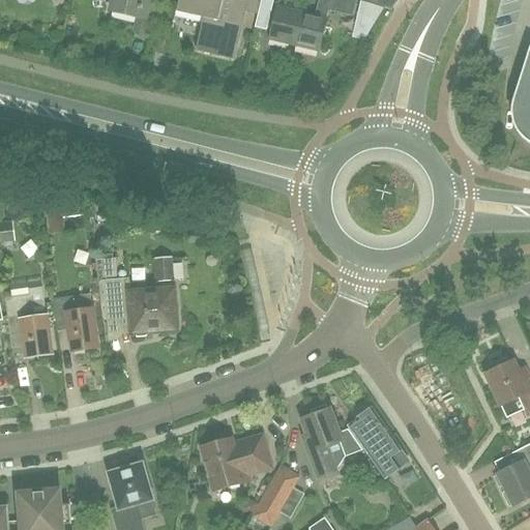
[(114,0),(112,11),(137,18),(133,33),(139,35),(139,38),(149,40),(150,37),(154,22),(152,21),(157,0),(114,0)]
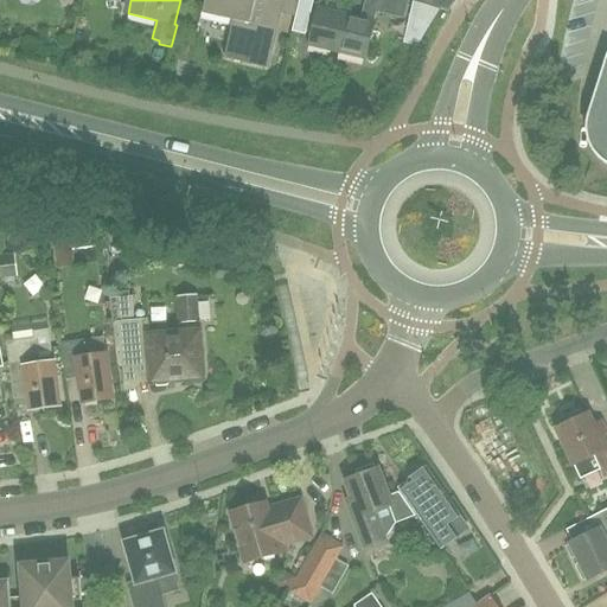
[(273,50),(281,14),(293,17),(296,0),(206,0),(204,13),(234,20),(230,40),(225,61),(268,69),(273,50)]
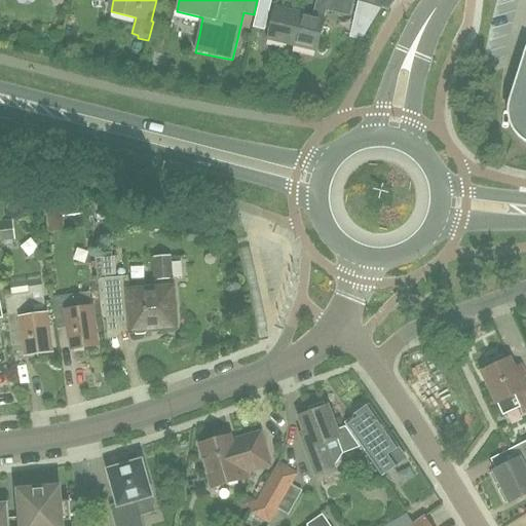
[(353,2),(345,0),(343,0),(316,0),(316,1),(312,17),(274,8),(267,40),(316,51),(326,11),(349,16),(353,2)]
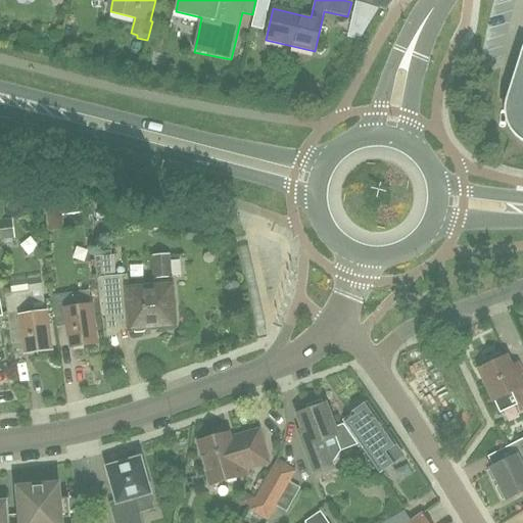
[(375,0),(372,7),(379,9),(385,11),(393,0),(375,0)]
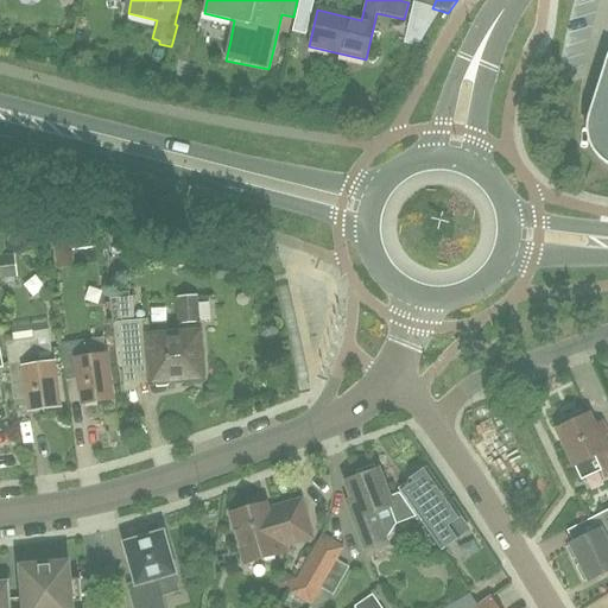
[(607,55),(602,74),(588,118),(587,125),(587,131),(588,138),(589,144),(594,152),(600,159),(607,165),(607,55)]
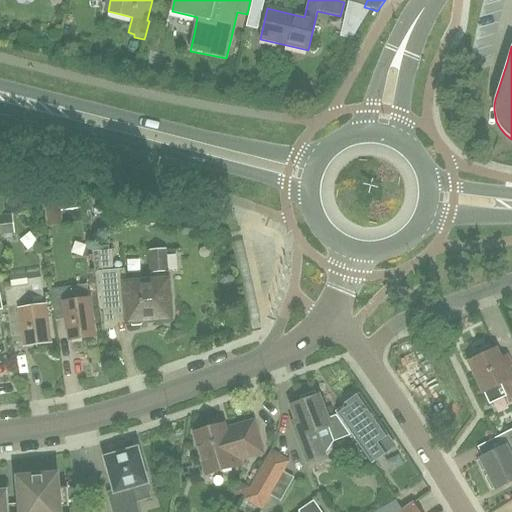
[(141,326),(143,323),(172,321),(167,251),(150,252),(153,282),(126,284),(125,271),(114,272),(112,250),(92,251),(99,311),(127,309),(128,325),(130,324),(133,326),(141,326)]
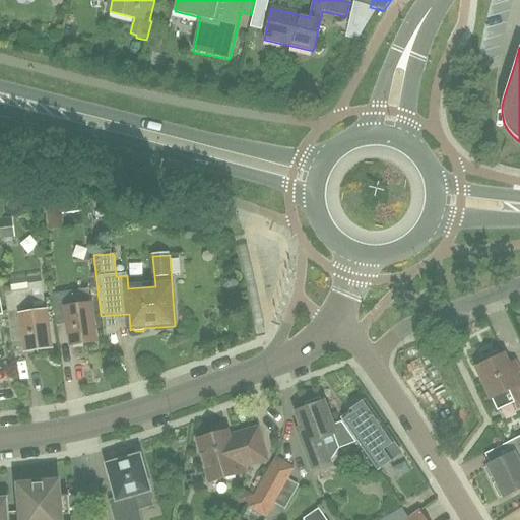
[(47,311),(46,312),(41,282),(27,284),(28,291),(6,295),(9,322),(22,321),(26,352),(52,348),(47,311)]
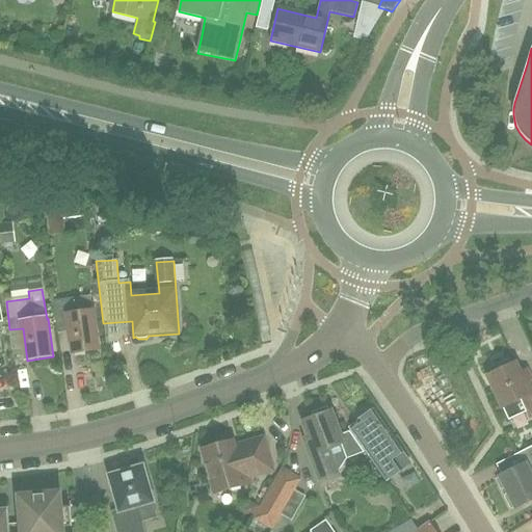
[(95,312),(92,312),(90,297),(54,301),(57,327),(70,326),(74,353),(100,350),(95,312)]
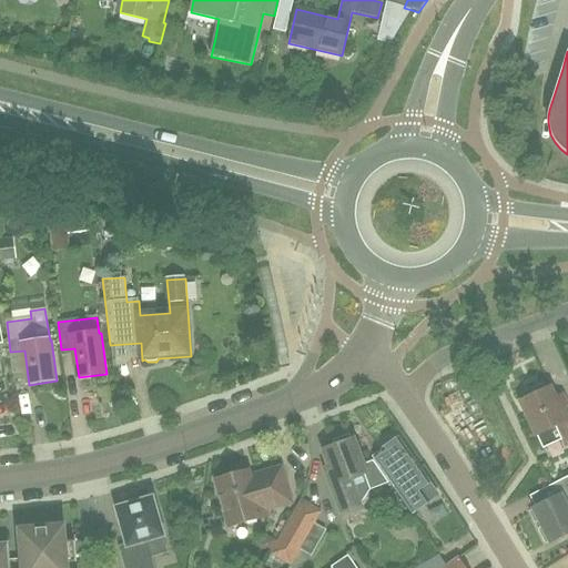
[(0,423),(14,421),(8,381),(0,381),(0,423)]
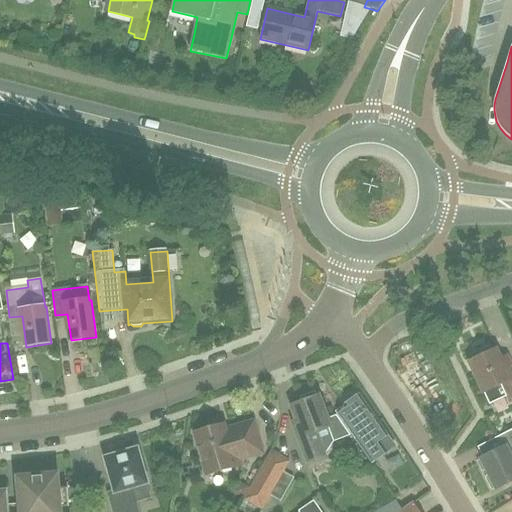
[(496,349),(491,352),(490,348),(473,356),(475,359),(470,362),(484,392),(502,384),(510,402),(511,400),(511,363),(510,360),(503,364),(496,349)]
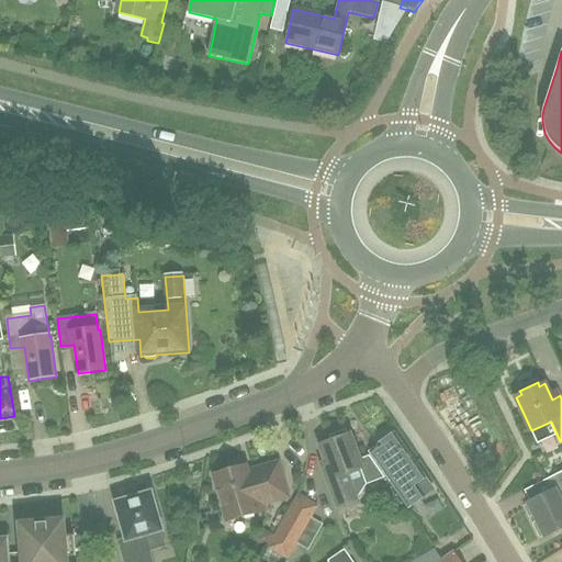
[(333,441),(321,446),(326,461),(322,463),(338,507),(357,499),(347,474),(360,470),(366,485),(383,478),(368,457),(359,460),(349,435),(347,436),(346,431),(330,437),(333,441)]
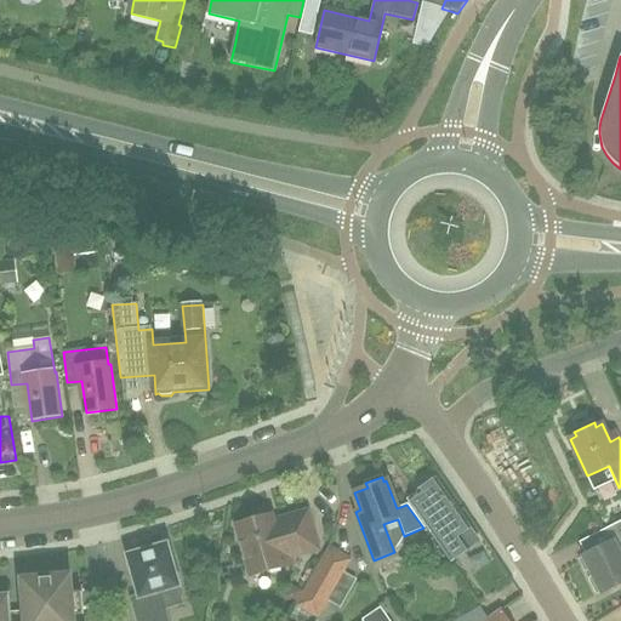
[(421,485),(421,490),(420,491),(421,494),(412,500),(412,499),(410,501),(451,560),(478,541),(436,480),(433,482),(428,480),(421,485)]
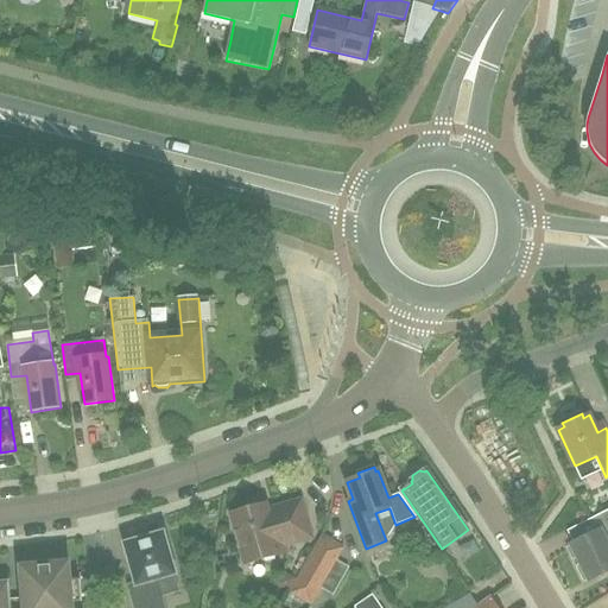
[(245,511),(232,514),(247,565),(287,552),(286,546),(314,538),(302,500),(268,511),(266,505),(260,506),(257,504),(247,506),(245,511)]
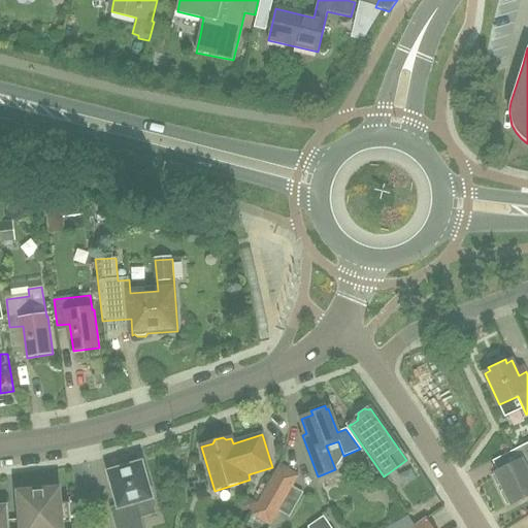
[(512,503),(527,495),(527,472),(526,470),(527,468),(527,442),(513,451),(518,462),(496,473),(504,491),(501,493),(500,494),(505,504),(507,504),(510,503),(512,503)]
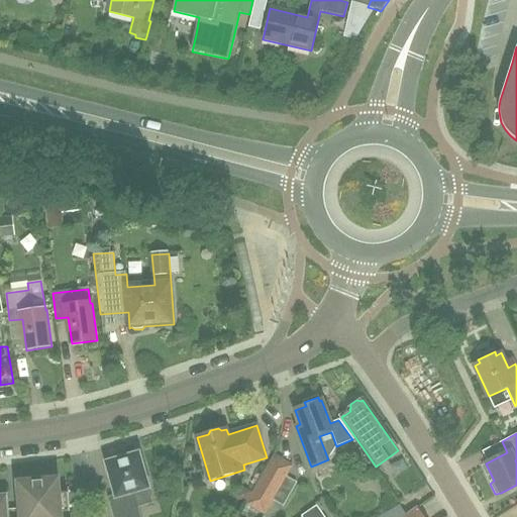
[(140,451),(137,452),(135,450),(126,453),(125,455),(107,460),(116,495),(110,497),(115,516),(140,516),(133,492),(149,488),(140,451)]
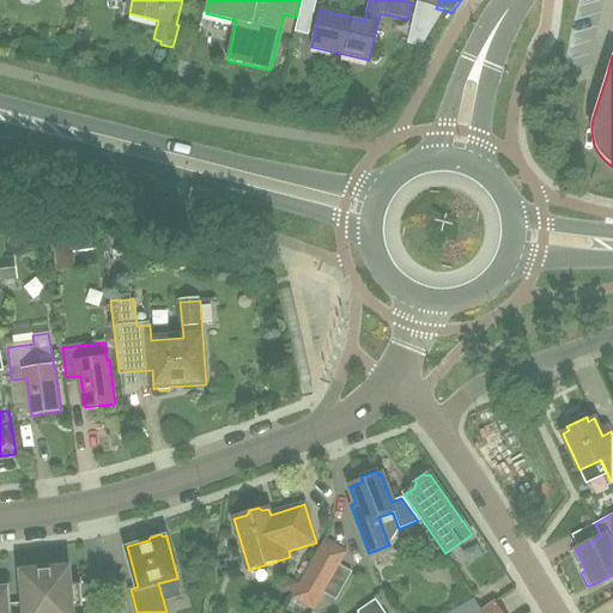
[(335,564),(344,550),(327,540),(293,599),(310,610),(335,564)]
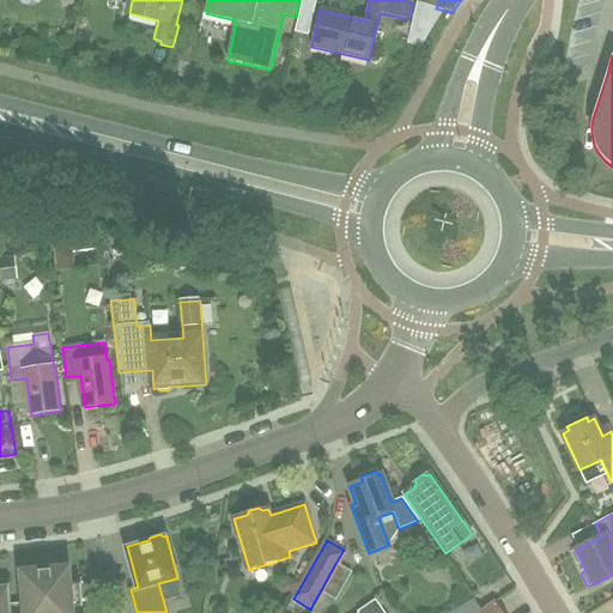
[(7,587),(0,587),(0,612),(73,612),(73,606),(83,605),(80,582),(71,583),(70,565),(22,569),(24,601),(8,602),(7,587)]
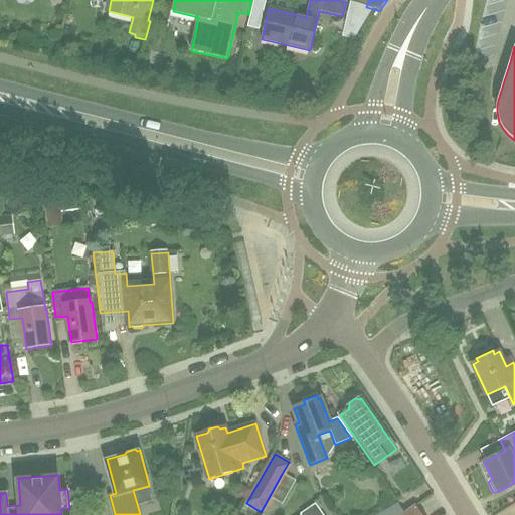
[(323,514),(321,512),(316,505),(301,514),(323,514)]
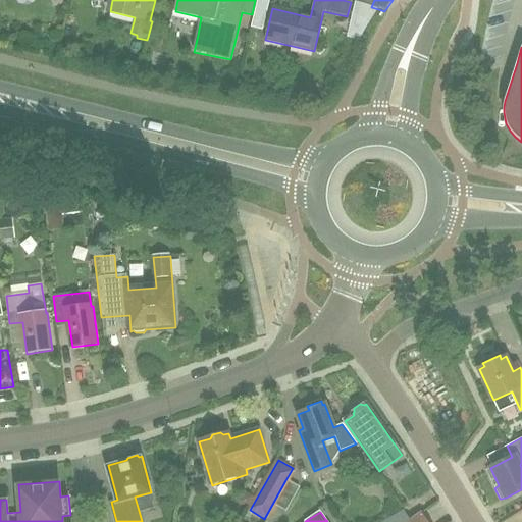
[(427,521),(421,513),(411,520),(405,512),(384,521),(427,521)]
